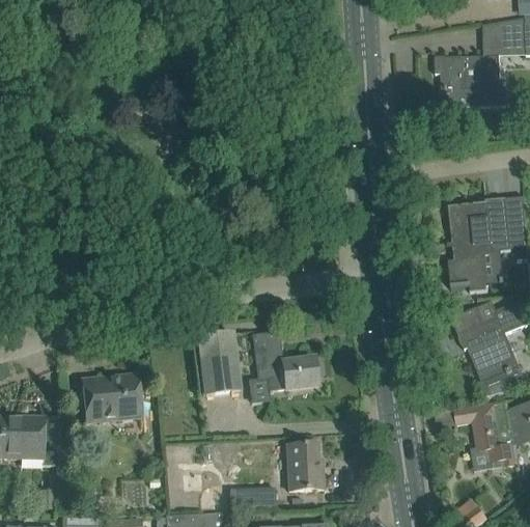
[(524,17),(496,21),(497,44),(525,44),(525,40),(524,17)]
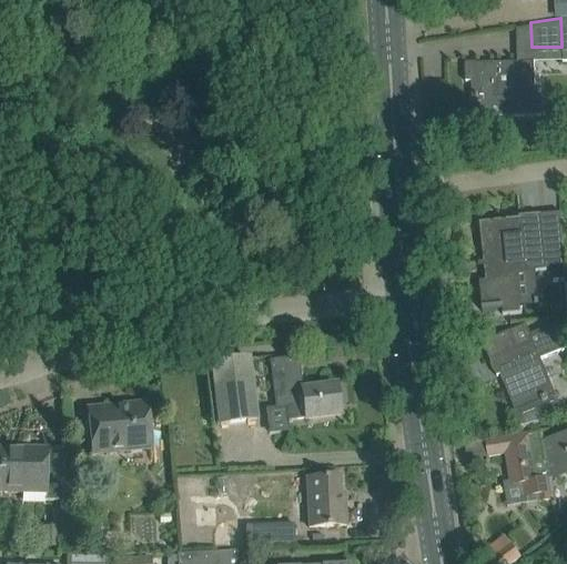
[(474,63),(464,63),(465,79),(475,79),(475,92),(471,92),(472,114),(540,112),(539,87),(534,87),(533,52),(518,52),(519,60),(474,61),(474,63)]
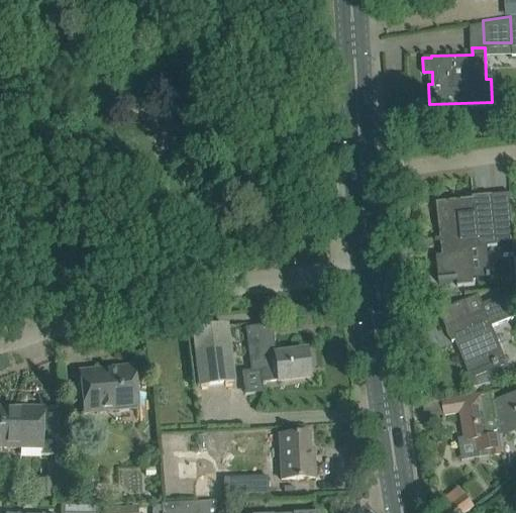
[(434,251),(436,279),(454,277),(455,283),(471,281),(468,244),(496,242),(491,191),(472,193),(472,195),(435,198),(440,250),(434,251)]
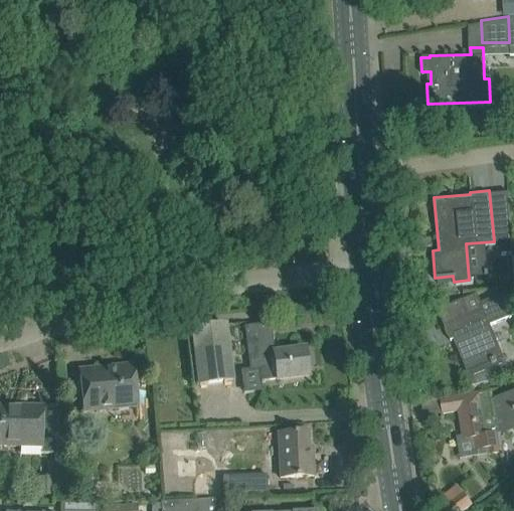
[(513,312),(513,286),(512,287),(480,301),(476,292),(437,308),(444,324),(447,323),(451,334),(451,335),(451,337),(453,337),(467,370),(503,355),(489,323),(513,312)]
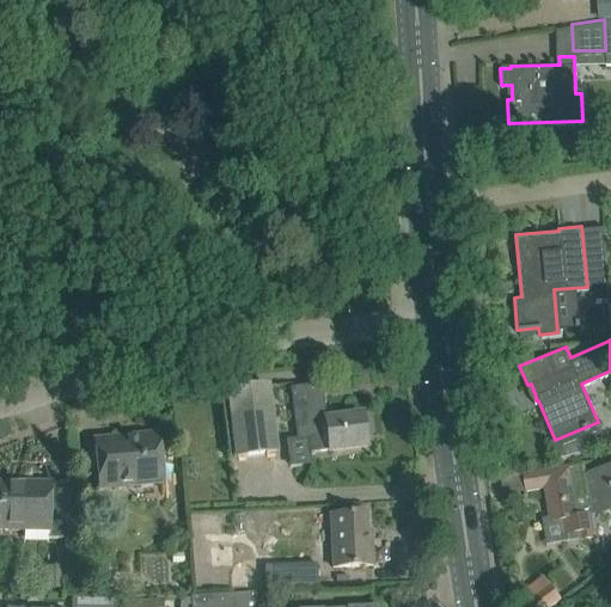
[(323,416),(319,382),(291,386),(297,436),(306,435),(309,451),(341,446),(365,443),(361,411),(323,416)]
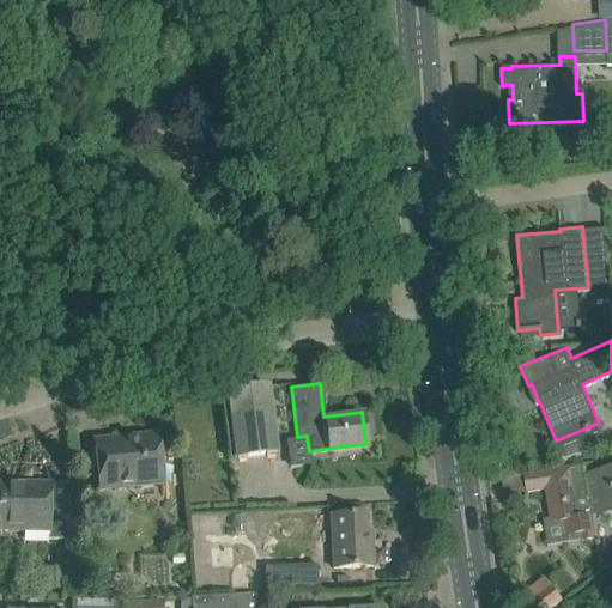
[(236,455),(274,450),(266,384),(228,389),(236,455)]
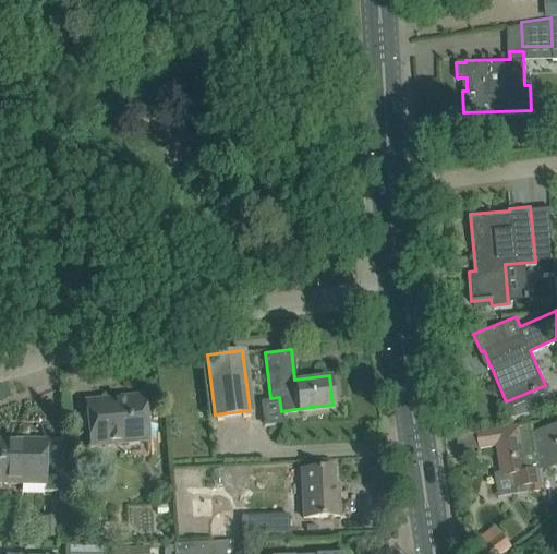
[(89,444),(147,438),(143,394),(85,399),(89,444)]
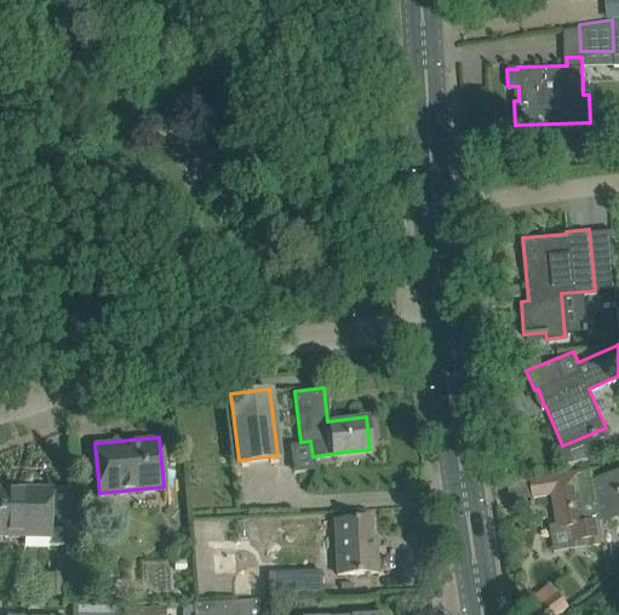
[(592,499),(589,478),(588,467),(529,477),(532,495),(550,492),(556,527),(569,524),(573,539),(586,536),(588,544),(601,541),(599,519),(595,499),(592,499)]
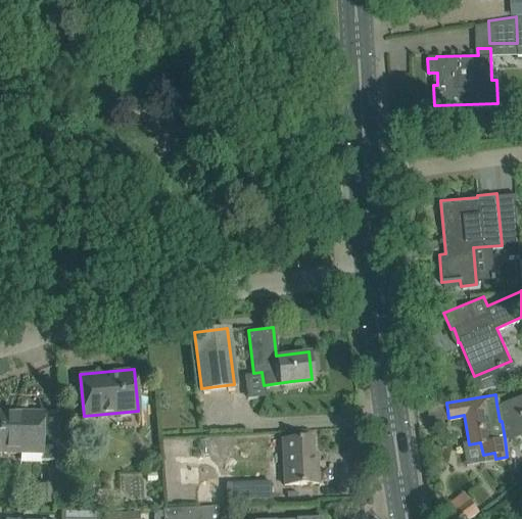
[(521,398),(496,404),(500,421),(502,421),(505,438),(521,434),(521,398)]
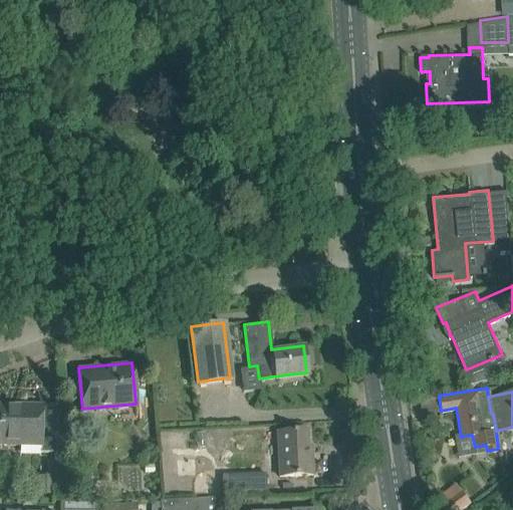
[(0,442),(40,443),(41,403),(0,402),(0,442)]
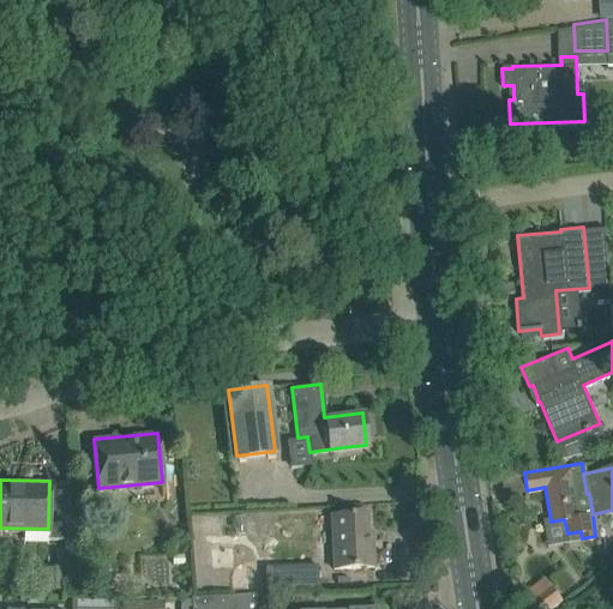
[(367,544),(365,512),(330,513),(332,566),(373,565),(372,544),(367,544)]
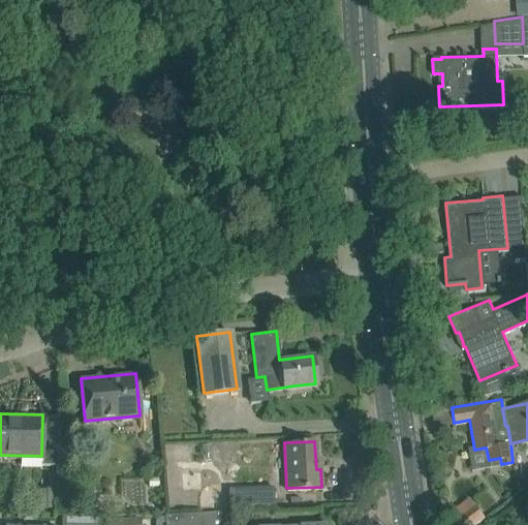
[(228,507),(274,504),(273,485),(227,488),(228,507)]
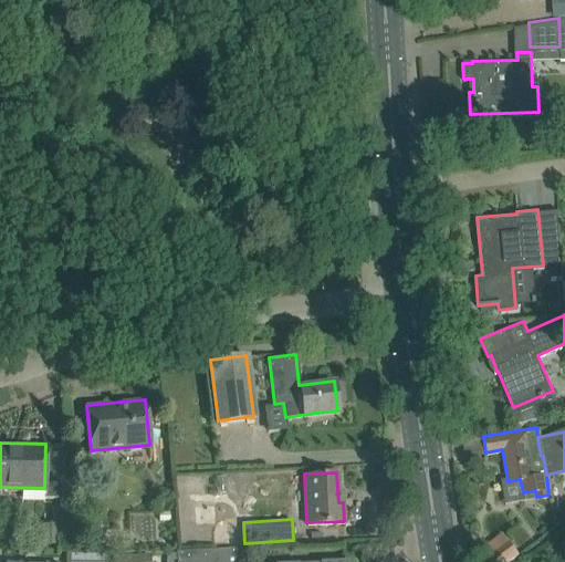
[(126,531),(110,532),(110,548),(126,548),(126,531)]
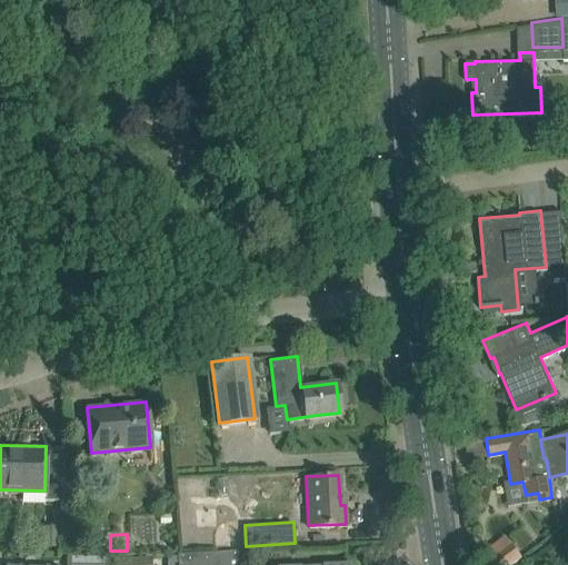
[(506,564),(520,555),(508,538),(479,559),(484,564),(506,564)]
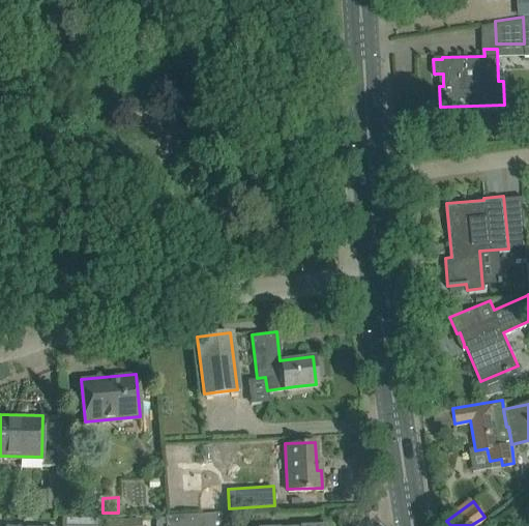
[(231,525),(230,509),(165,514),(165,525),(231,525)]
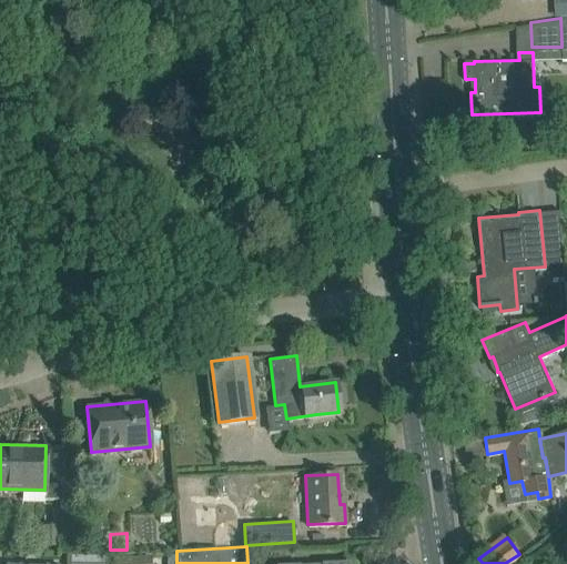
[(105,563),(105,553),(67,552),(67,563),(105,563)]
